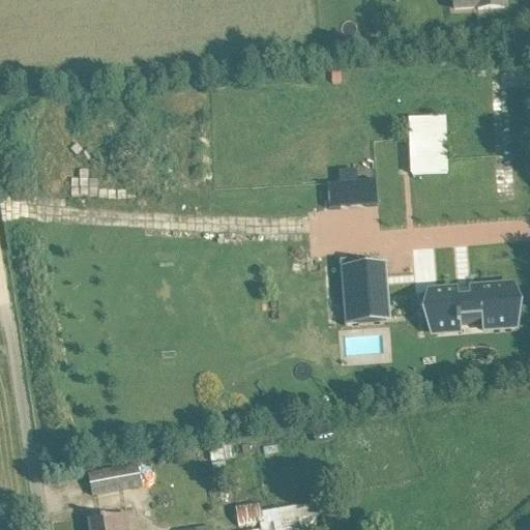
[(452,0),(454,12),(504,8),(503,0),(452,0)]
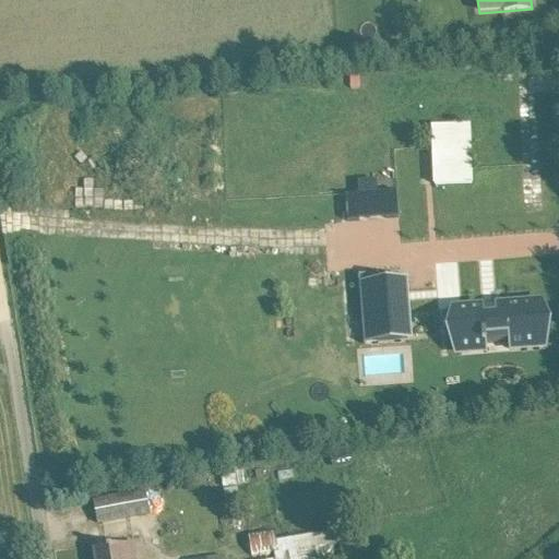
[(433,186),(472,185),(470,126),(432,127),(433,186)]
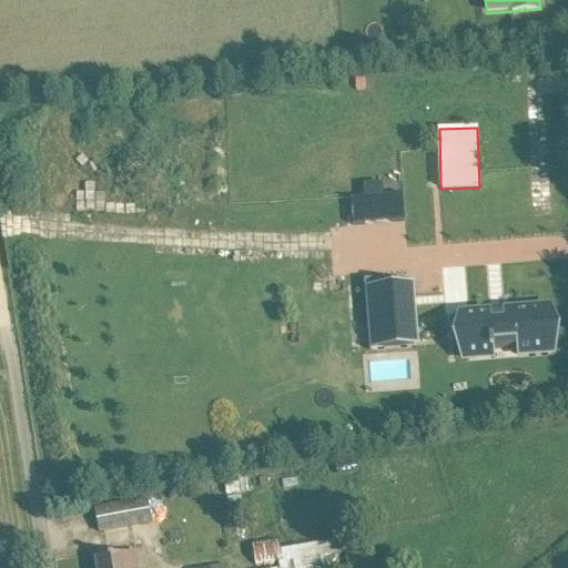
[(386,280),(365,281),(369,351),(372,351),(372,347),(414,344),(411,296),(409,287),(385,290),(386,280)]
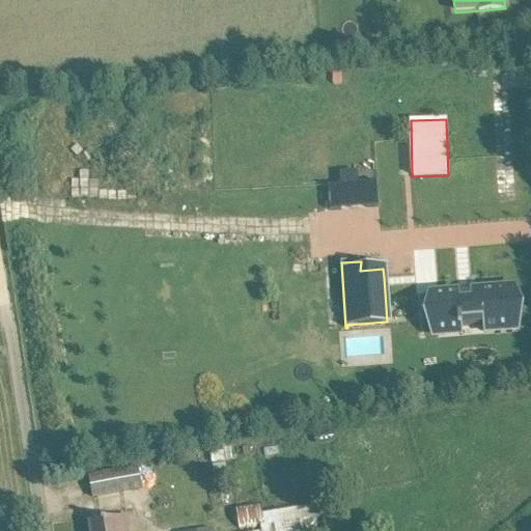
[(434,295),(431,295),(431,298),(432,306),(434,324),(435,332),(435,335),(437,335),(462,333),(463,333),(463,330),(463,327),(483,326),(483,332),(516,329),(513,287),(470,291),(470,294),(459,295),(459,291),(437,294),(434,295)]
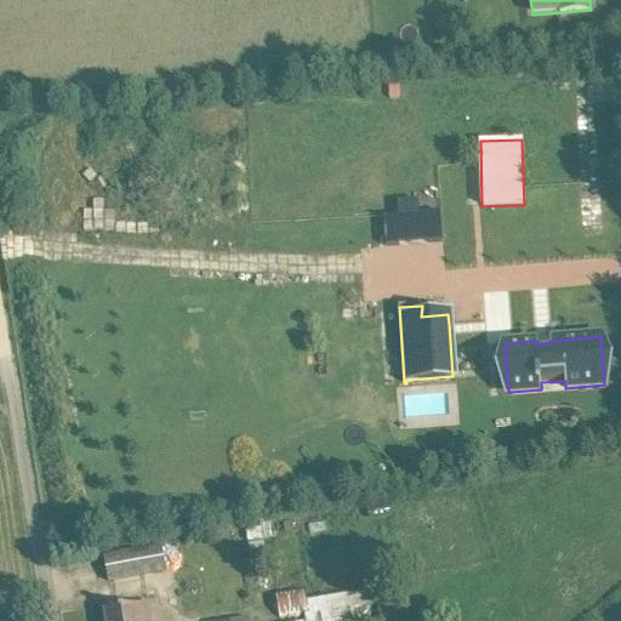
[(158,576),(137,580),(135,568),(98,574),(103,603),(101,603),(103,620),(143,620),(141,605),(163,602),(158,576)]
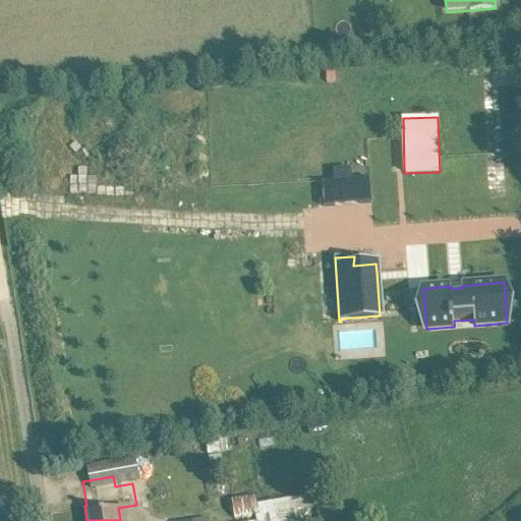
[(302,495),(232,505),(234,518),(254,515),(255,520),(291,520),(306,519),(302,495)]
